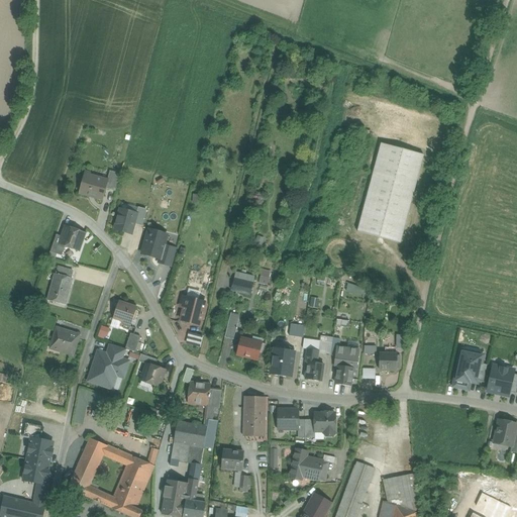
[(357,232),(400,244),(424,156),(381,143),(357,232)]
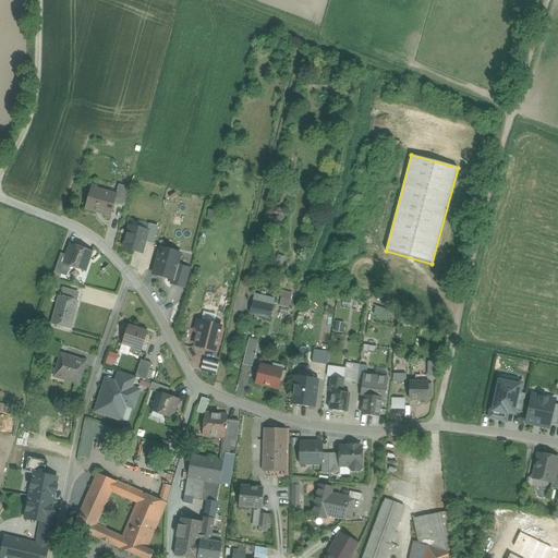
[(86,208),(111,217),(118,196),(93,189),(86,208)]
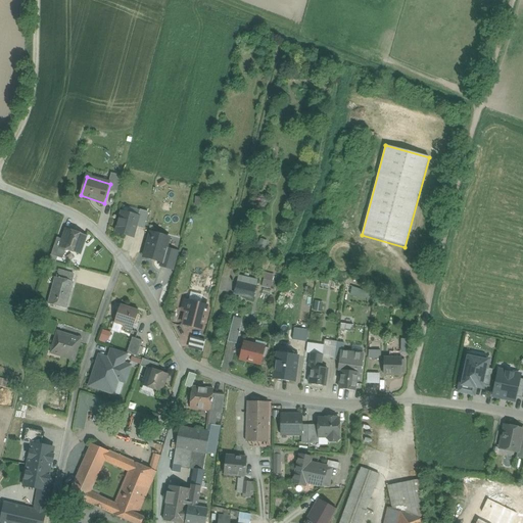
[(122,211),(115,233),(134,238),(140,217),(122,211)]
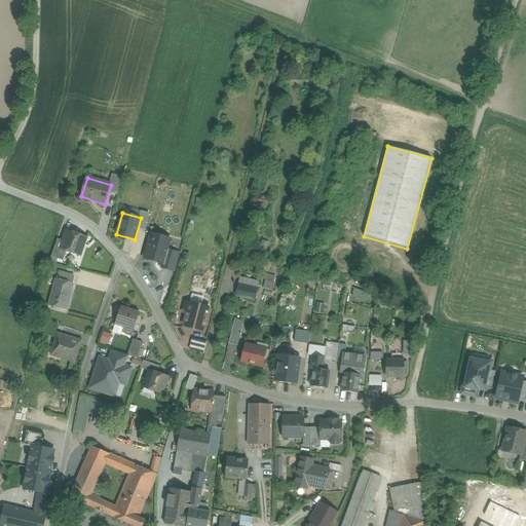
[(86,238),(67,231),(61,249),(80,256),(86,238)]
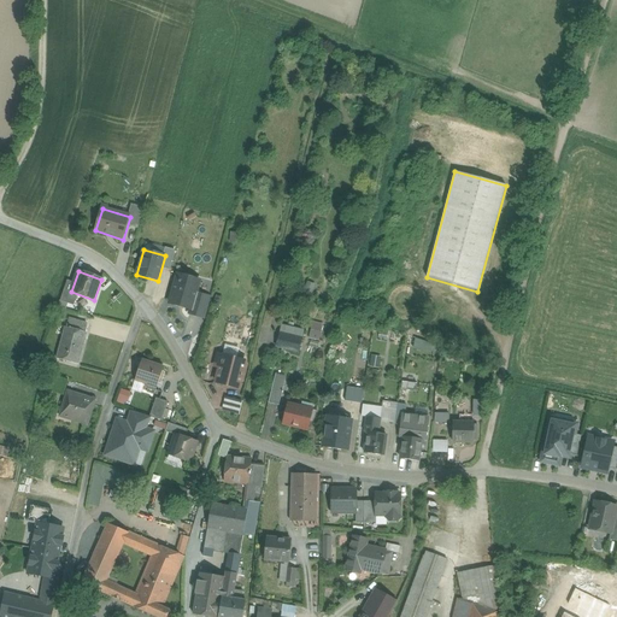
[(178,275),(170,304),(193,310),(200,281),(178,275)]
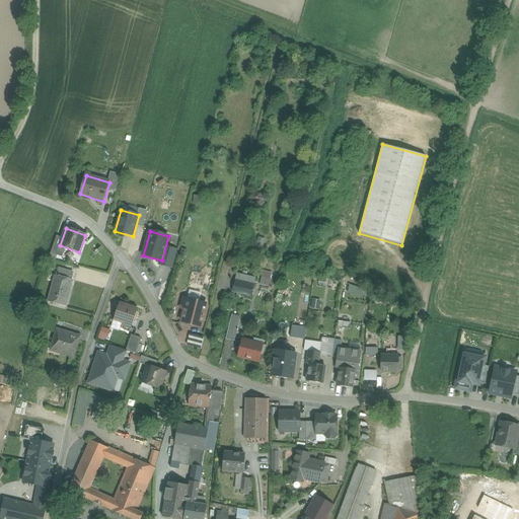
[(92,261),(80,258),(79,267),(91,269),(92,261)]
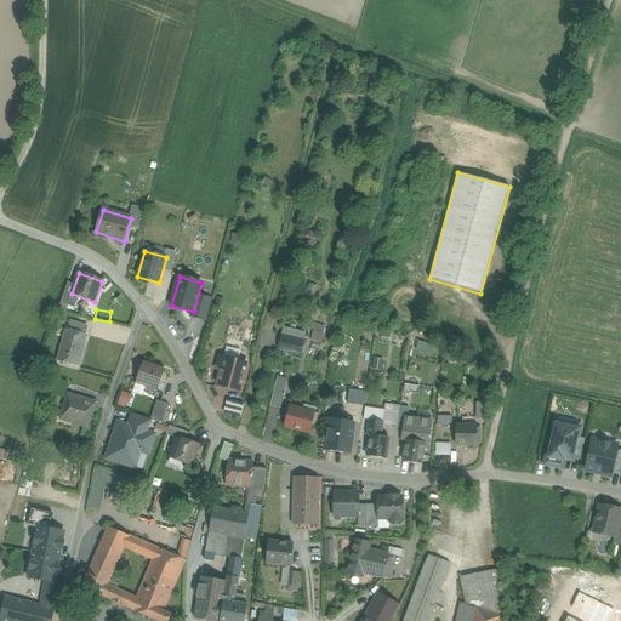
[(311,341),(323,342),(325,325),(313,323),(311,341)]
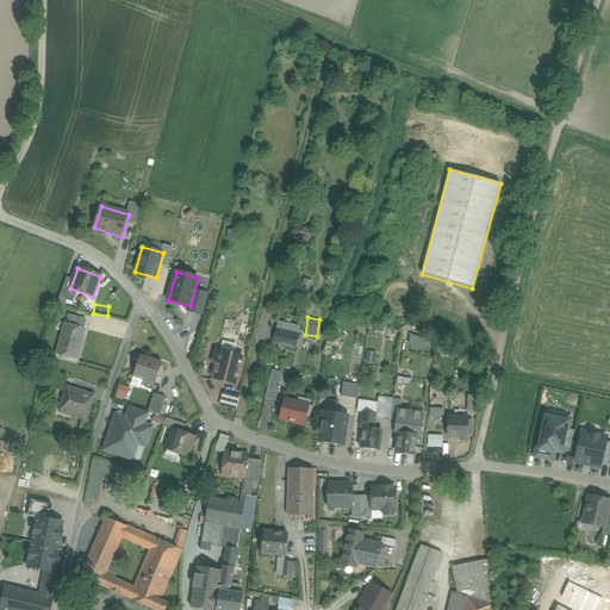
[(277,321),(272,344),(297,348),(300,324),(277,321)]
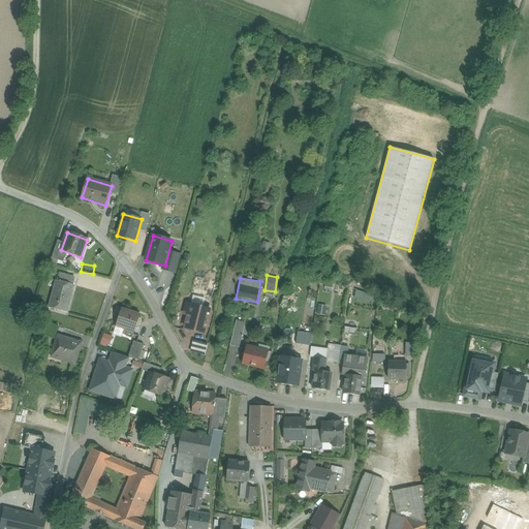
[(74,286),(56,281),(55,285),(51,284),(50,290),(54,291),(49,308),(67,313),(74,286)]
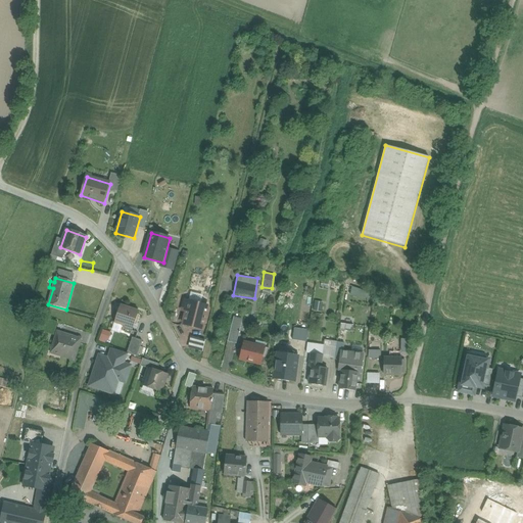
[(350,288),(349,295),(367,296),(367,290),(350,288)]
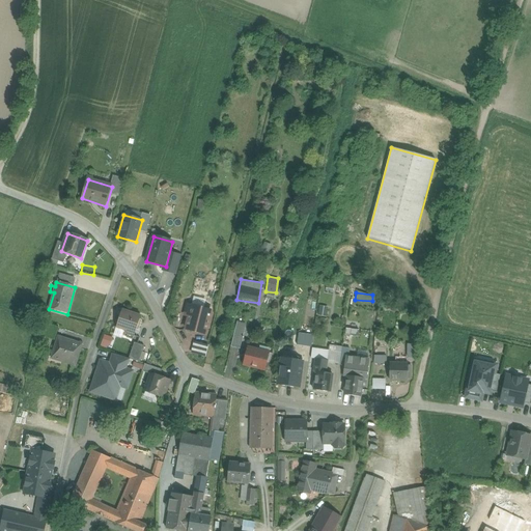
[(203,307),(205,300),(193,297),(192,304),(203,307)]
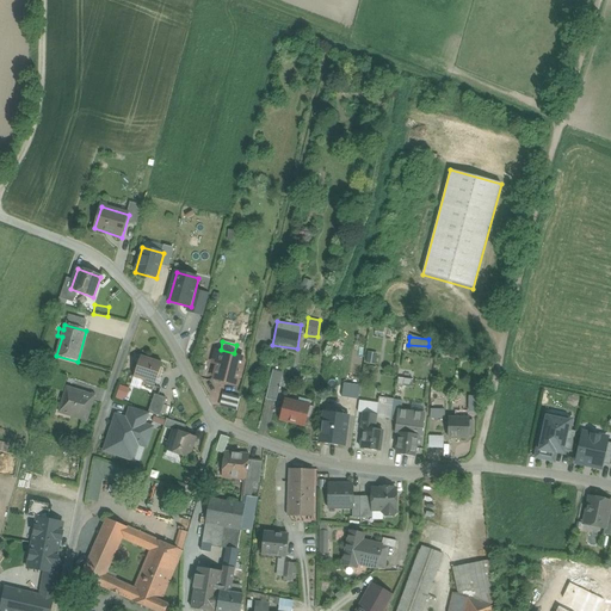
[(214,378),(236,384),(244,358),(220,353),(214,378)]
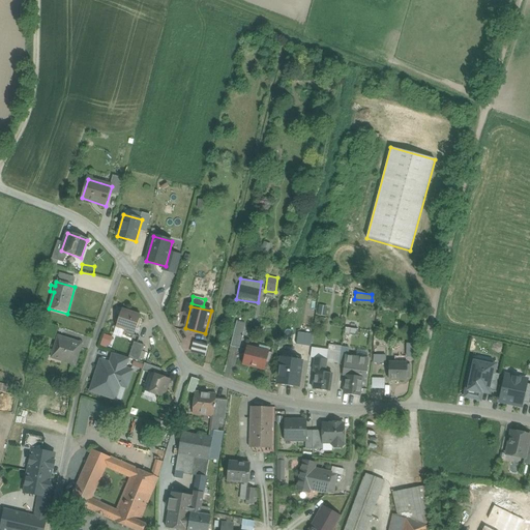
[(121,310),(116,326),(135,332),(141,316),(121,310)]
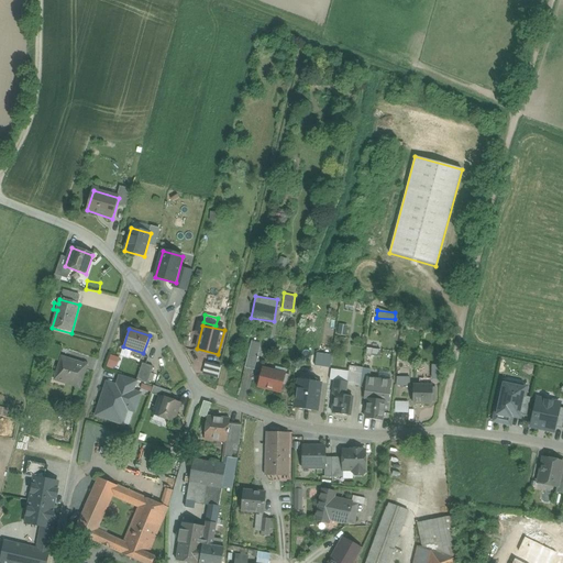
[(245,366),(255,368),(261,342),(251,340),(245,366)]
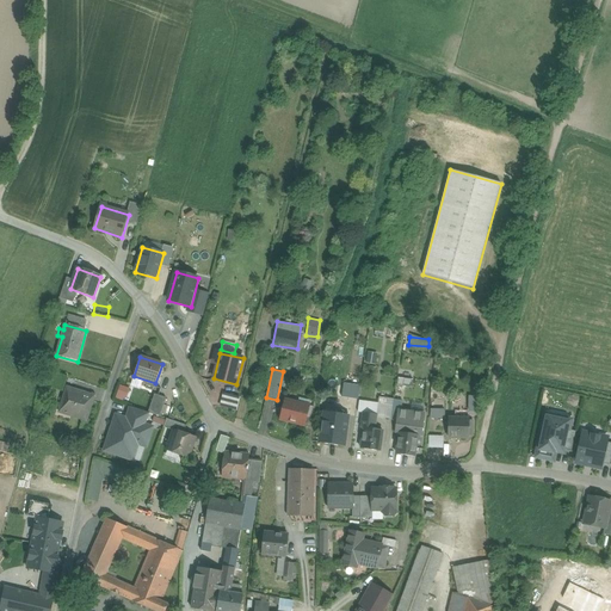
[(55,372),(50,384),(62,388),(67,376),(55,372)]
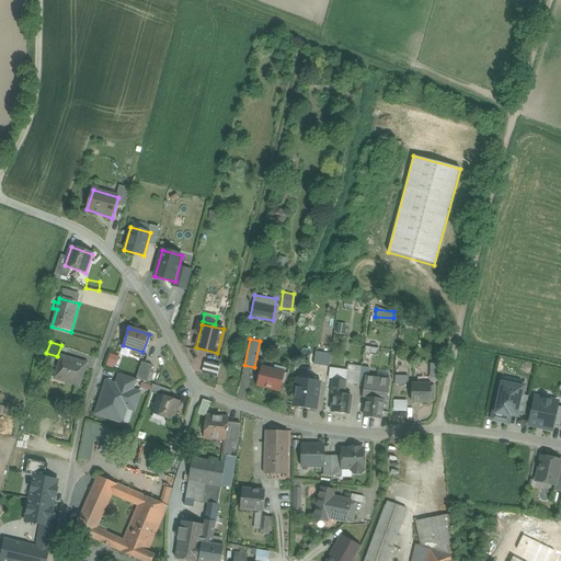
[(315,352),(315,365),(329,365),(330,352),(315,352)]
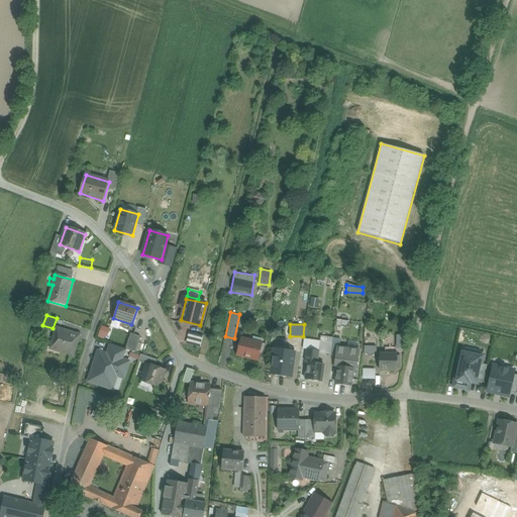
[(101,325),(98,336),(106,339),(109,328),(101,325)]
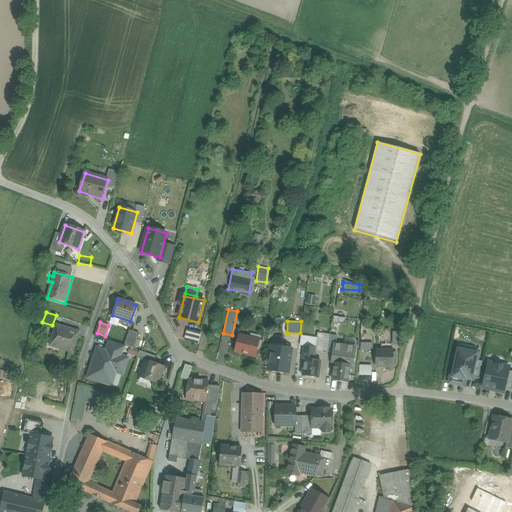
[(78,333),(56,326),(50,346),(51,347),(53,343),(62,346),(61,349),(72,353),(78,333)]
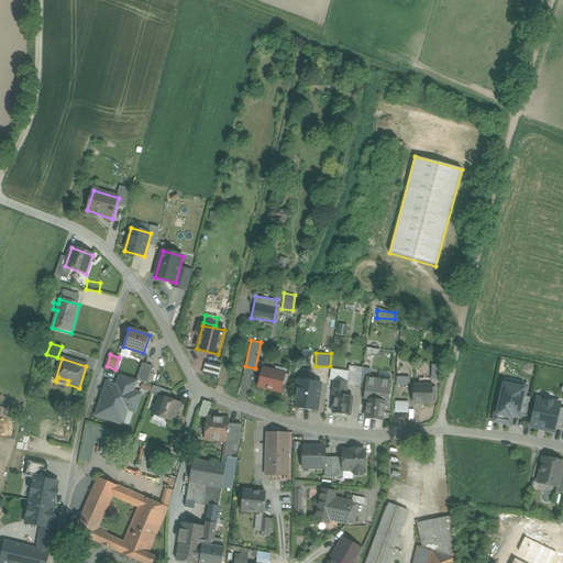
[(206,361),(202,374),(218,378),(221,365),(206,361)]
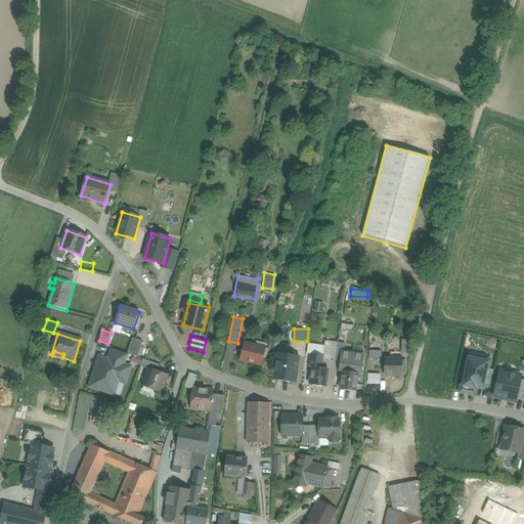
[(127,352),(140,357),(143,348),(140,347),(142,341),(132,337),(127,352)]
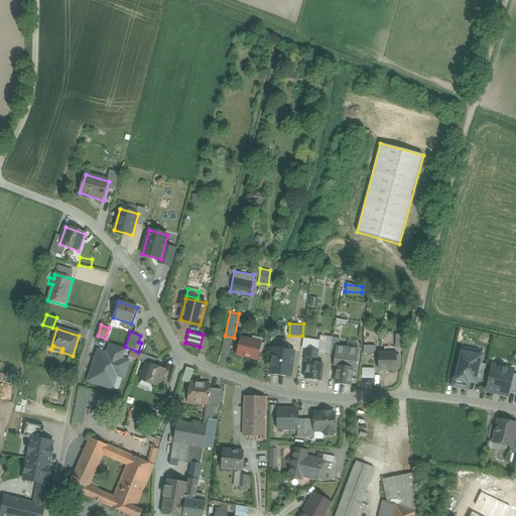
[(241,339),(238,355),(258,359),(262,343),(241,339)]
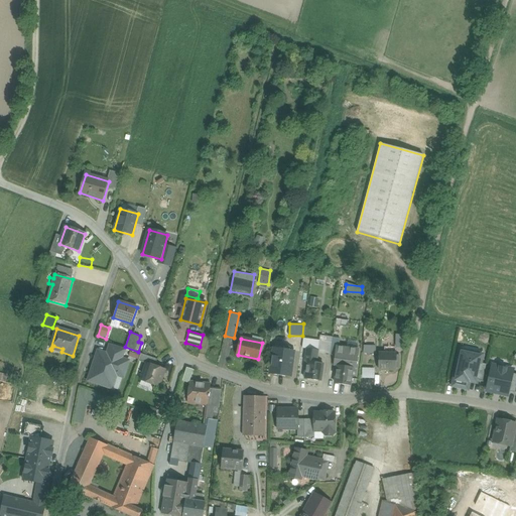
[(364,345),(364,353),(375,353),(375,345),(364,345)]
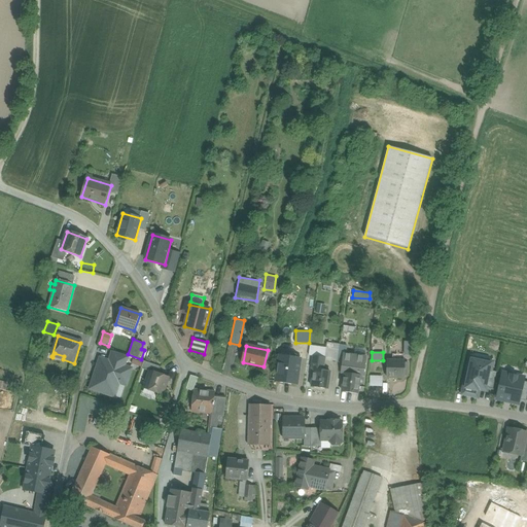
[(341,373),(364,376),(366,358),(343,355),(341,373)]
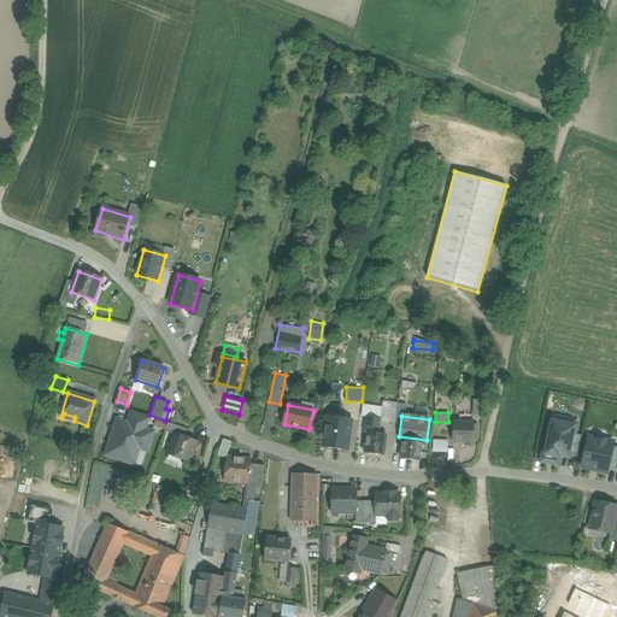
[(327,417),(323,450),(347,452),(351,419),(327,417)]
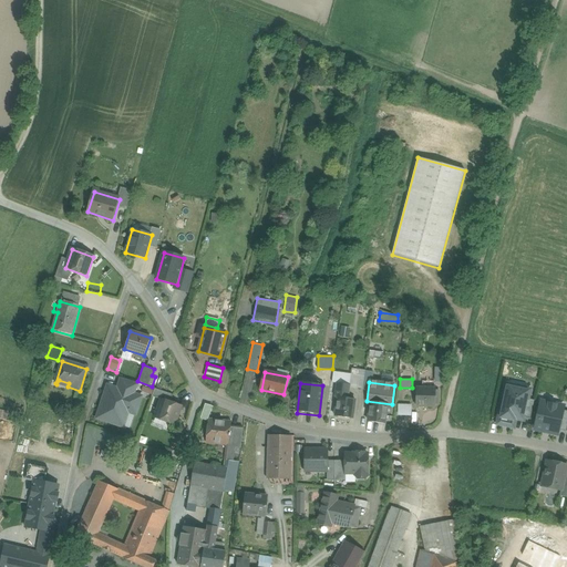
[(531,389),(506,383),(497,425),(514,429),(516,419),(524,421),(525,418),(528,400),(531,389)]
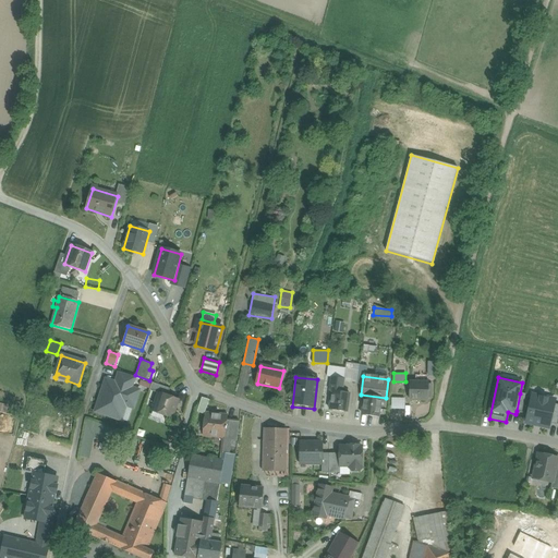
[(129,386),(108,379),(102,395),(124,401),(129,386)]
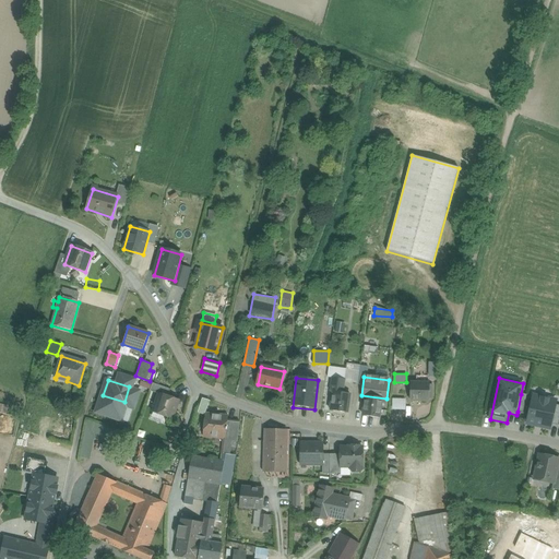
[(409,382),(409,400),(429,400),(429,383),(409,382)]
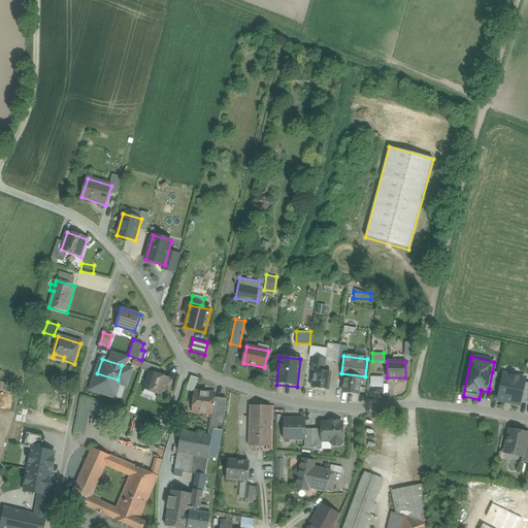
[(315,370),(311,389),(328,391),(330,372),(315,370)]
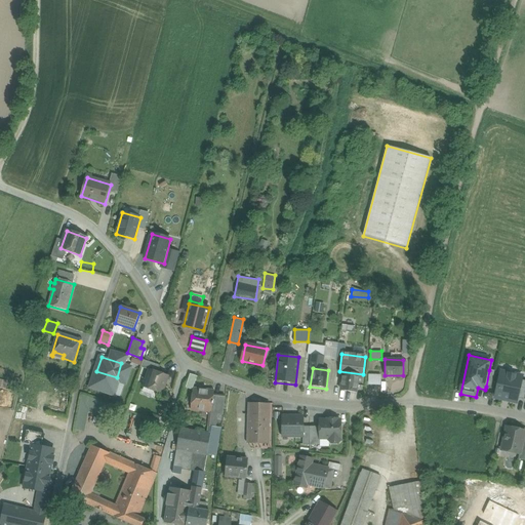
[(168,376),(149,370),(144,388),(162,394),(168,376)]
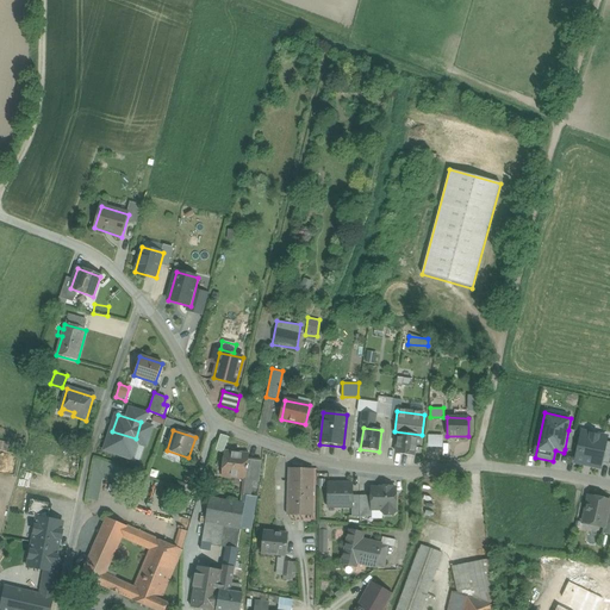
[(571,450),(576,431),(568,430),(565,449),(571,450)]
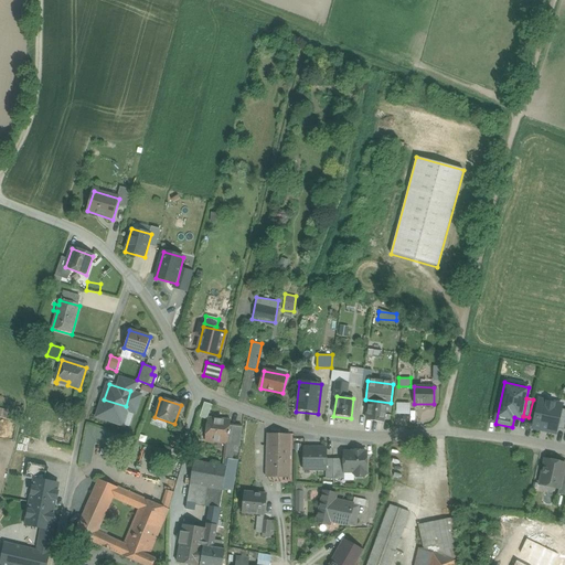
[(126,406),(104,400),(99,414),(120,422),(126,406)]
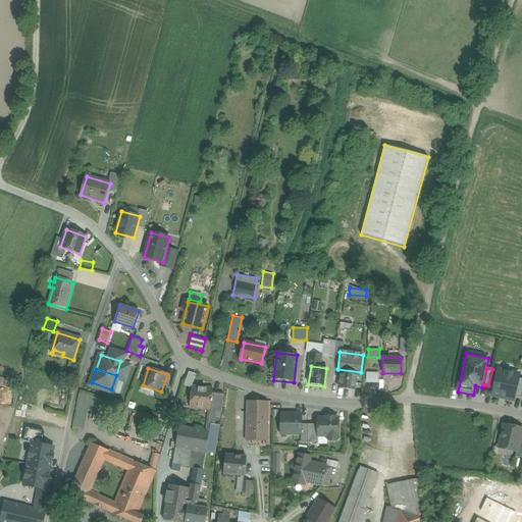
[(357,372),(343,370),(340,387),(355,389),(357,372)]
